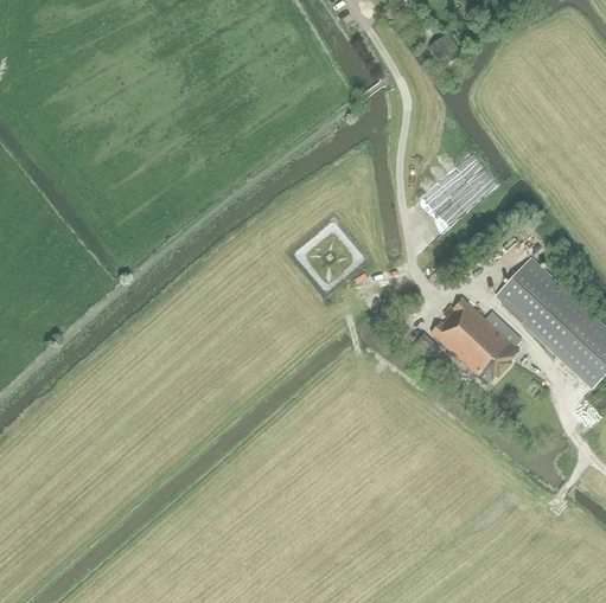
[(467,8),(464,2),(458,7),(463,13),(467,8)]
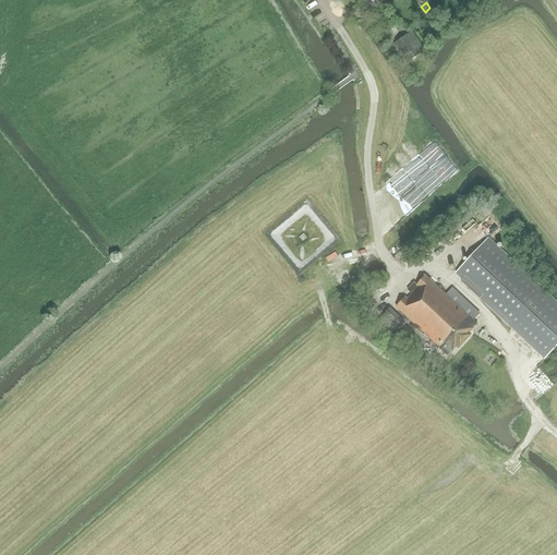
[(411,28),(407,32),(394,41),(407,60),(420,49),(424,47),(411,28)]
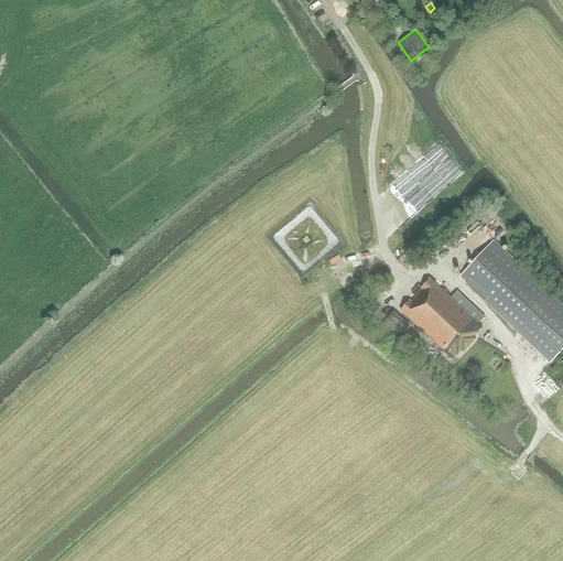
[(491,239),(459,273),(513,323),(513,324),(551,359),(562,346),(562,303),(547,289),(545,289),(491,239)]
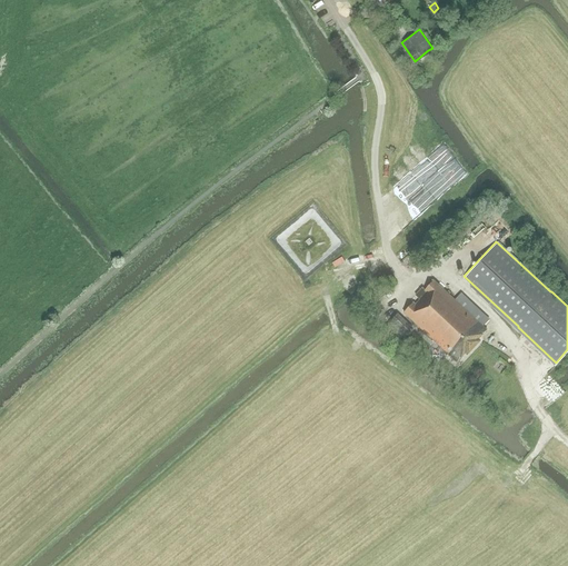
[(460,290),(454,297),(434,278),(424,288),(421,285),(415,293),(419,297),(415,303),(412,300),(404,310),(456,359),(465,350),(467,351),(479,338),(477,337),(486,327),(481,324),(489,316),(460,290)]
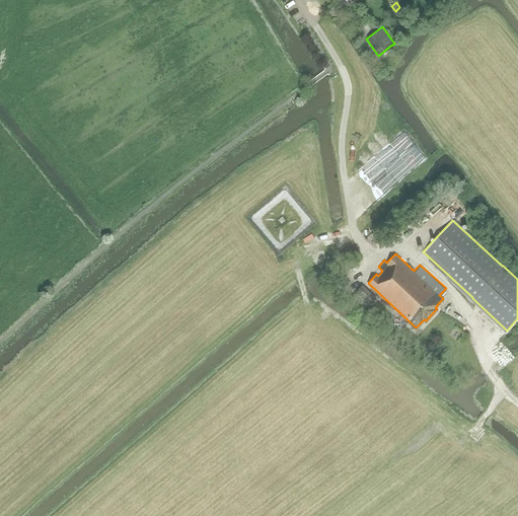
[(363,309),(375,295),(362,283),(350,297),(363,309)]
